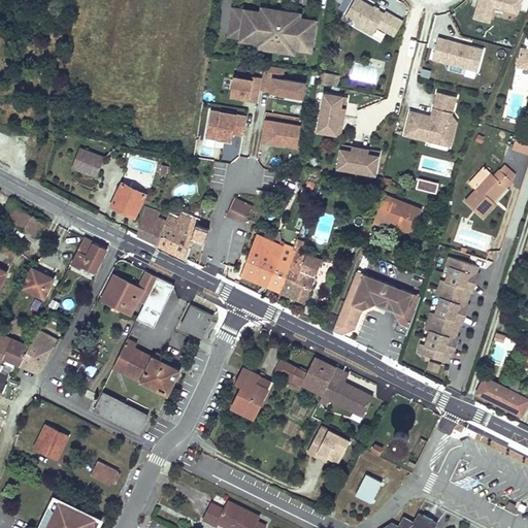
[(338,0),(335,7),(345,11),(350,0),(338,0)]
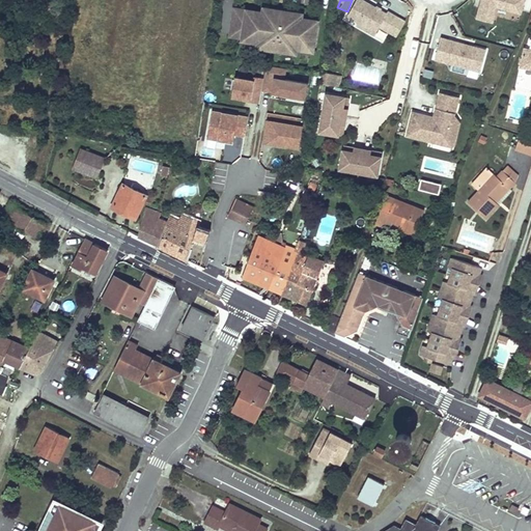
[(364,23),(382,34),(385,29),(391,32),(400,18),(393,14),(392,16),(368,0),(363,0),(354,16),(364,23)]
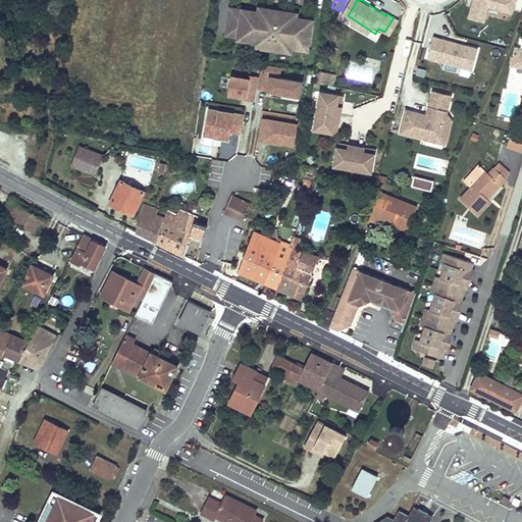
[(515,12),(517,0),(472,0),(469,17),(486,21),(489,7),(515,12)]
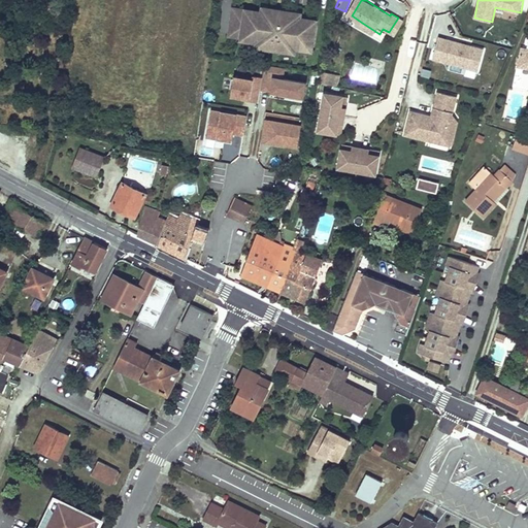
[(243,10),(231,8),(227,34),(239,36),(243,10)]
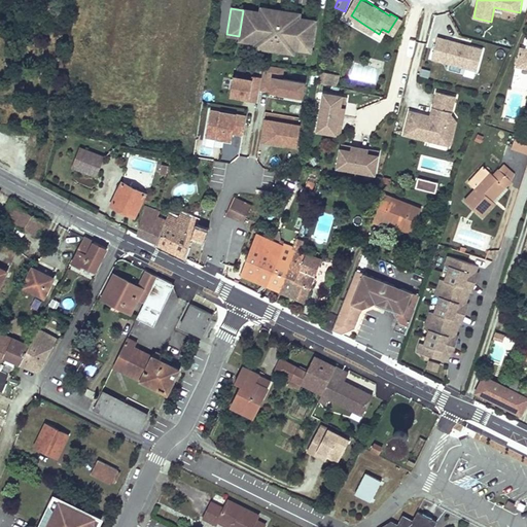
[(266,8),(266,10),(259,10),(260,9),(259,9),(258,12),(243,9),(243,10),(239,36),(239,38),(240,38),(248,39),(248,40),(254,41),(253,44),(254,44),(259,45),(259,47),(286,51),(287,49),(292,50),(293,48),(299,49),(300,47),(309,49),(314,21),(297,19),(299,16),(297,16),(292,15),(293,12),(292,12),(266,8)]
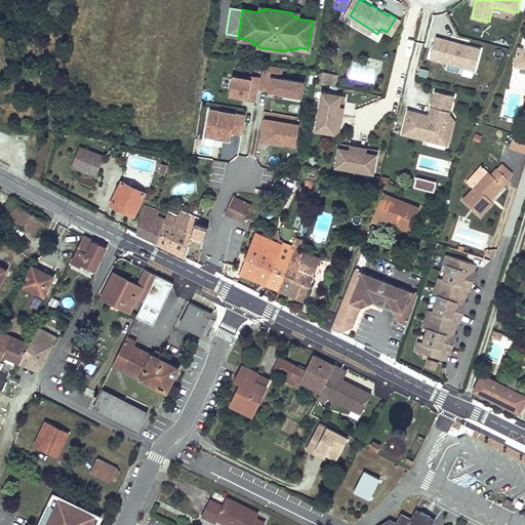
[(405,24),(396,17),(387,32),(396,38),(405,24)]
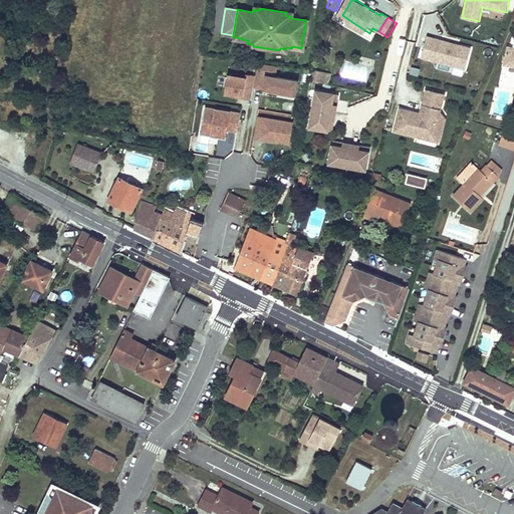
[(367,35),(369,33),(352,22),(350,25),(367,35)]
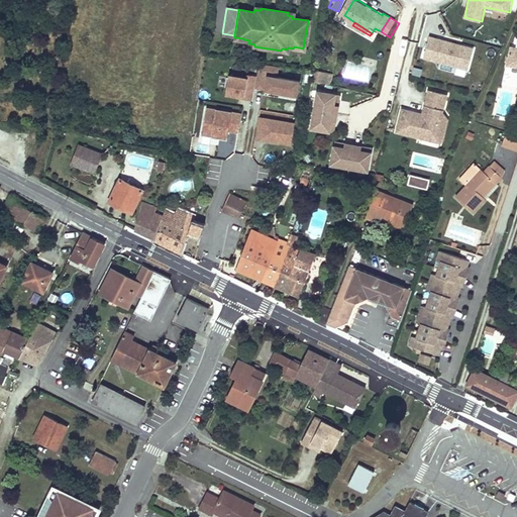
[(468,76),(476,46),(429,33),(423,58),(456,67),(455,73),(468,76)]
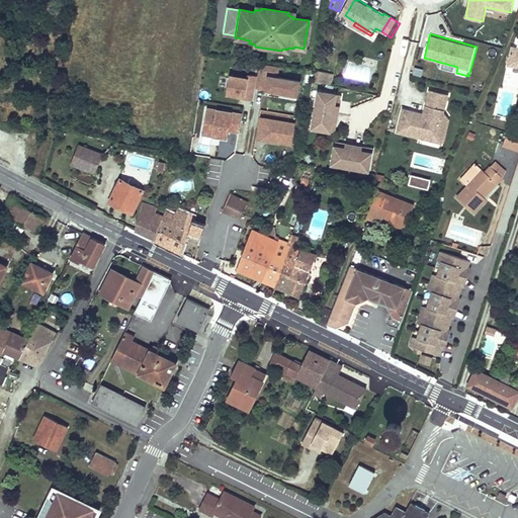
[(517,68),(517,49),(511,48),(507,66),(517,68)]
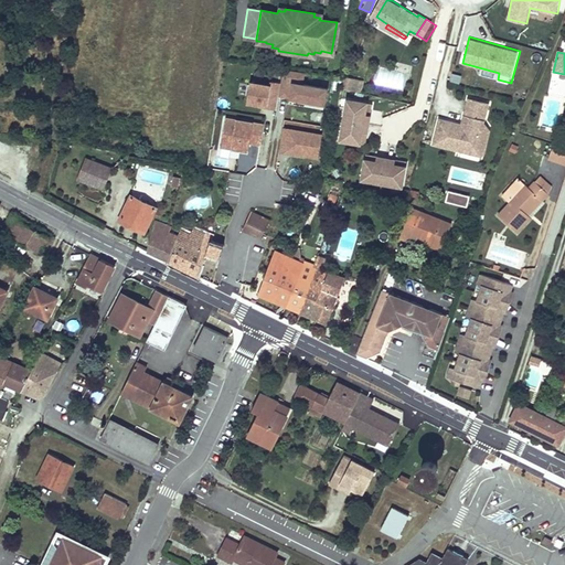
[(345,89),(359,93),(362,83),(348,78),(345,89)]
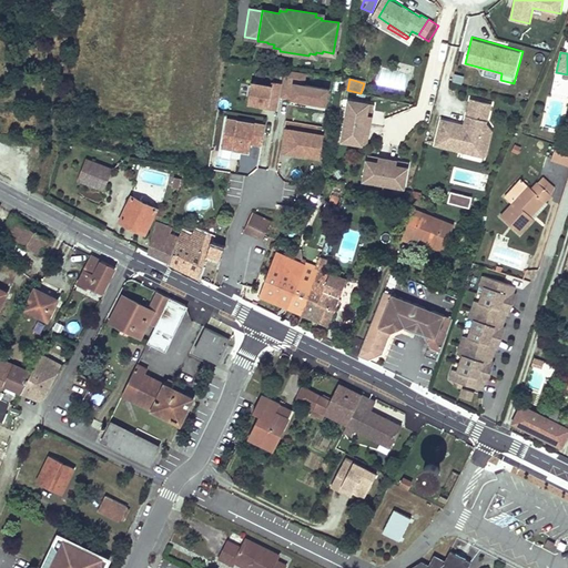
[(279,111),(283,83),(274,82),(273,87),(253,82),(249,102),(262,104),(262,108),(279,111)]
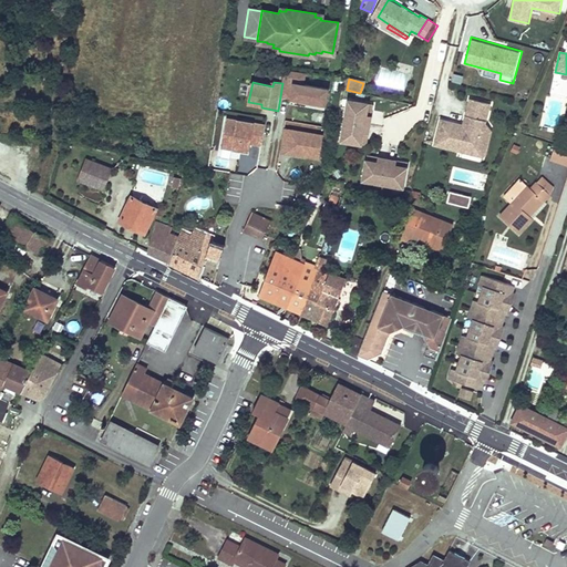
[(368,95),(370,84),(363,83),(360,93),(368,95)]
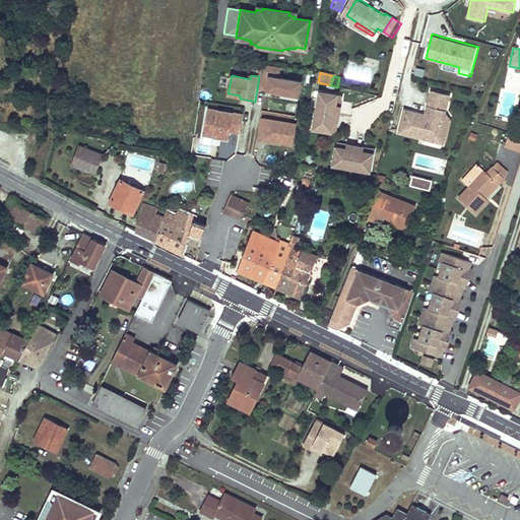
[(435,113),(430,115),(409,111),(403,133),(425,138),(425,137),(443,141),(448,120),(444,119),(446,111),(450,111),(454,95),(436,90),(432,107),(436,108),(435,113)]
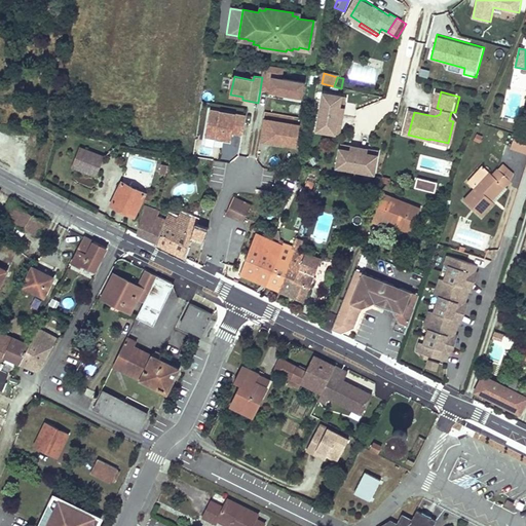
[(348,117),(349,109),(345,108),(347,98),(328,95),(323,133),(341,136),(342,124),(347,125),(348,117)]
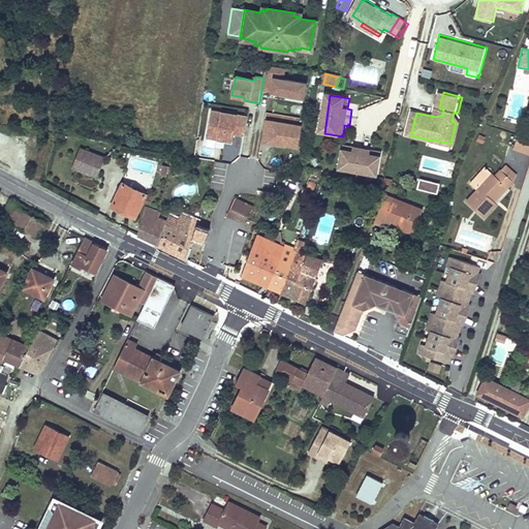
[(209,109),(207,137),(234,139),(235,134),(246,135),(248,112),(209,109)]
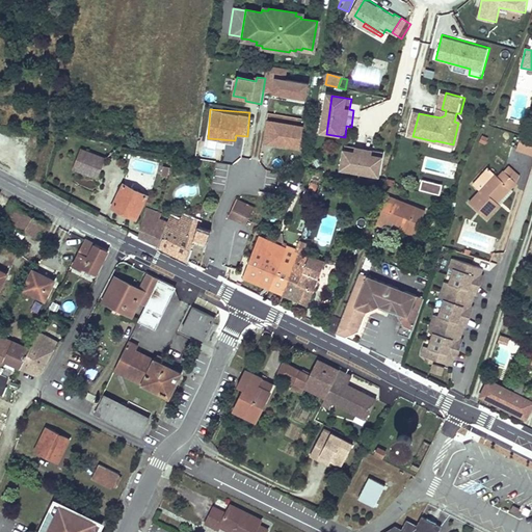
[(458,123),(453,144),(459,147),(466,123),(459,116),(460,113),(456,113),(454,122),(458,123)]
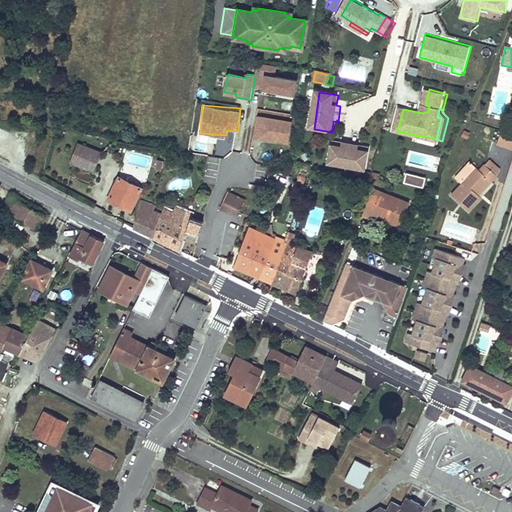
[(289,143),(292,123),(257,116),(253,137),(289,143)]
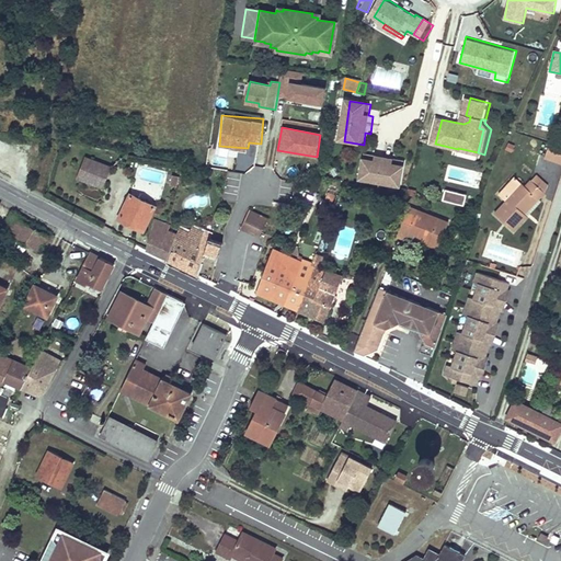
[(29,140),(27,148),(41,151),(42,144),(29,140)]
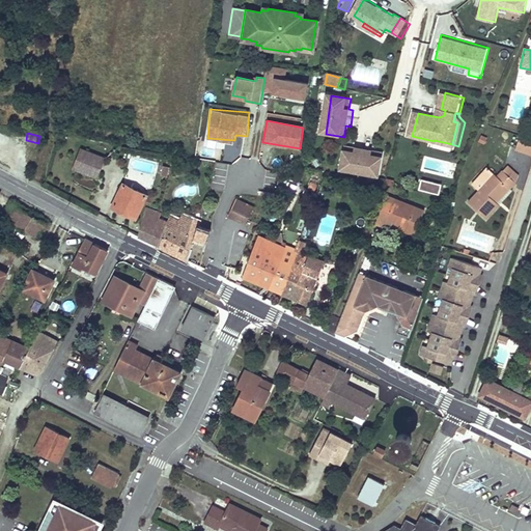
[(530,136),(519,133),(513,148),(530,154),(530,136)]
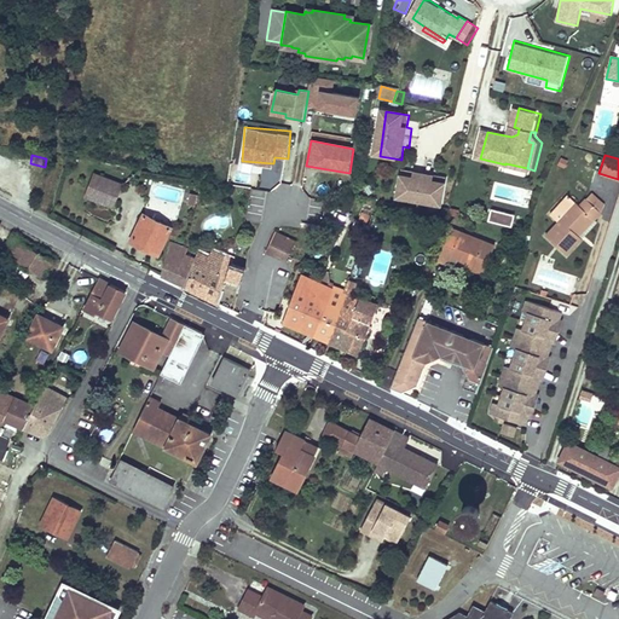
[(115,207),(122,184),(94,173),(86,196),(115,207)]
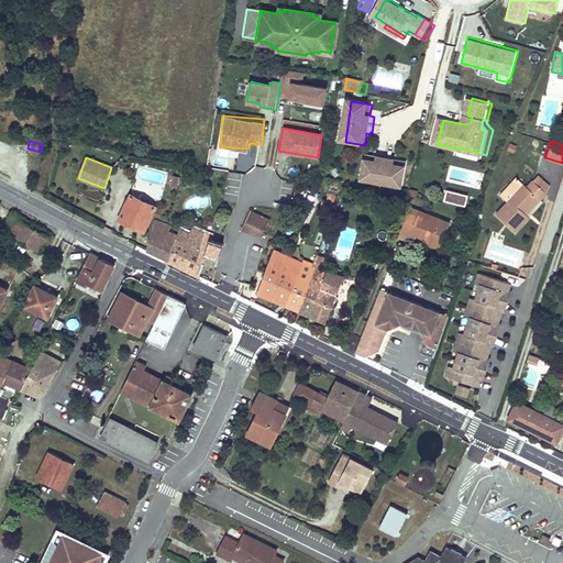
[(406,187),(409,167),(398,165),(399,161),(390,158),(381,157),(381,162),(370,159),(365,180),(386,184),(406,187)]
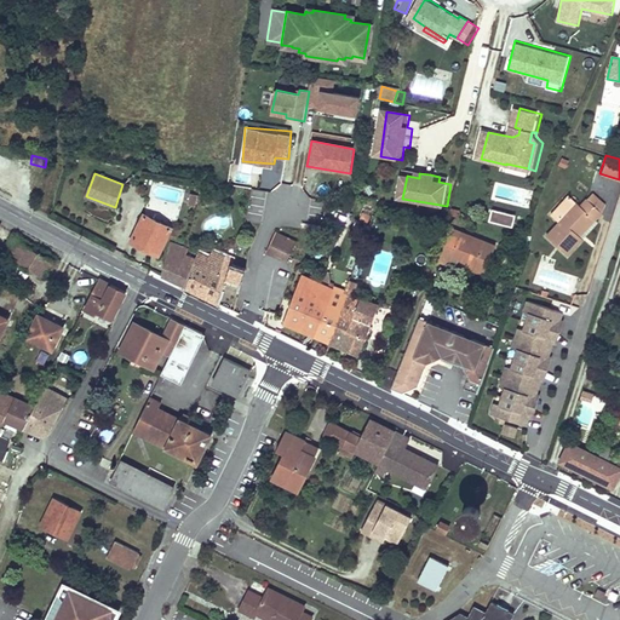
[(606,204),(593,193),(587,197),(602,212),(606,204)]
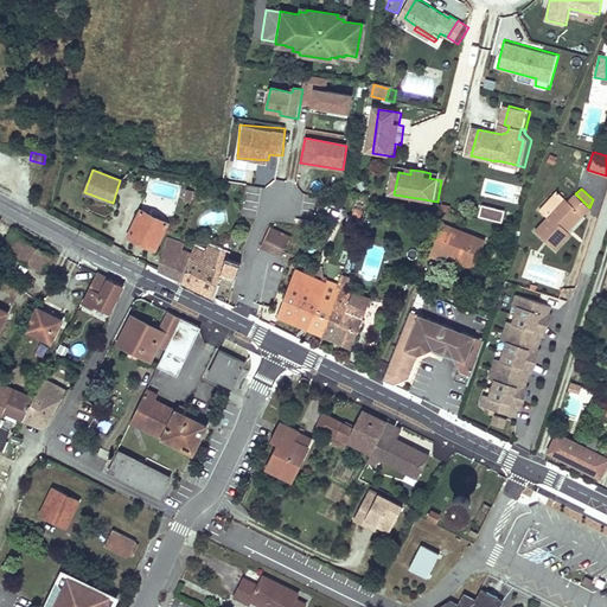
[(569,200),(557,191),(540,209),(548,217),(535,230),(555,248),(570,232),(586,216),(583,213),(589,208),(575,193),(569,200)]
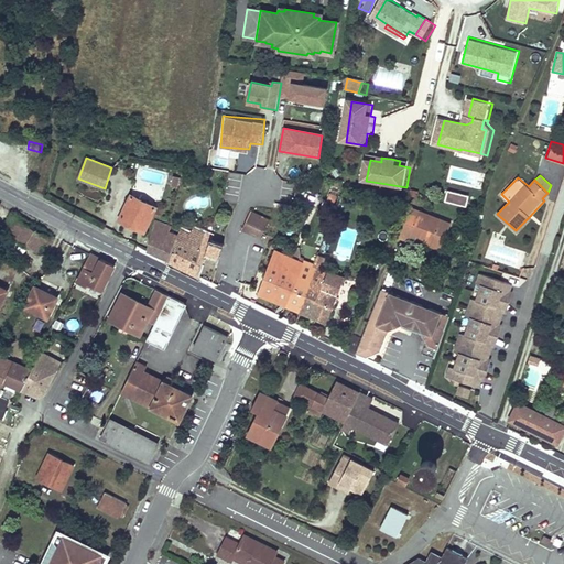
[(472,206),(474,195),(453,190),(451,201),(472,206)]
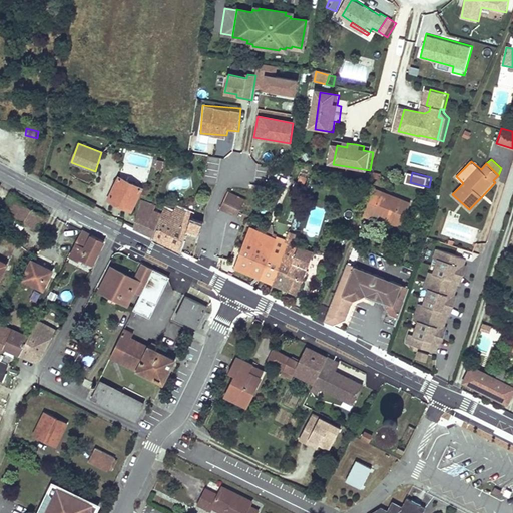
[(131,210),(142,188),(119,176),(108,199),(131,210)]
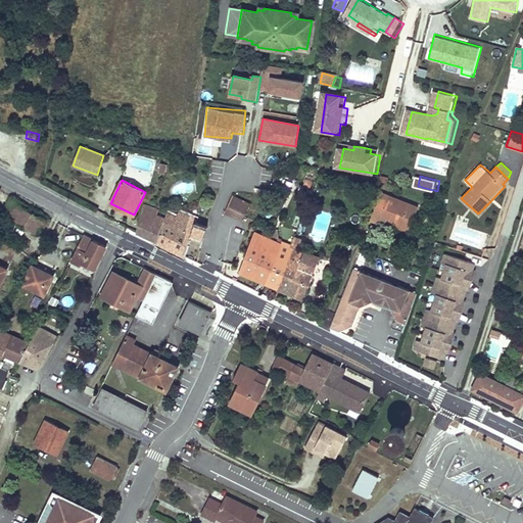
[(391,220),(410,227),(418,207),(380,192),(370,221),(378,224),(381,217),(391,220)]
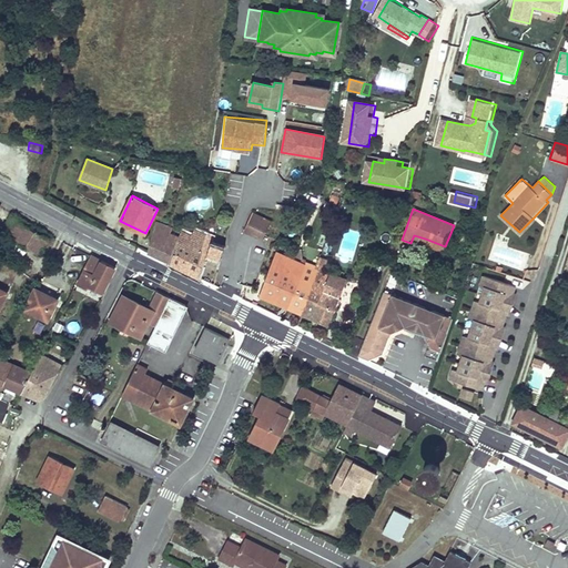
[(243,231),(262,241),(272,221),(252,212),(243,231)]
